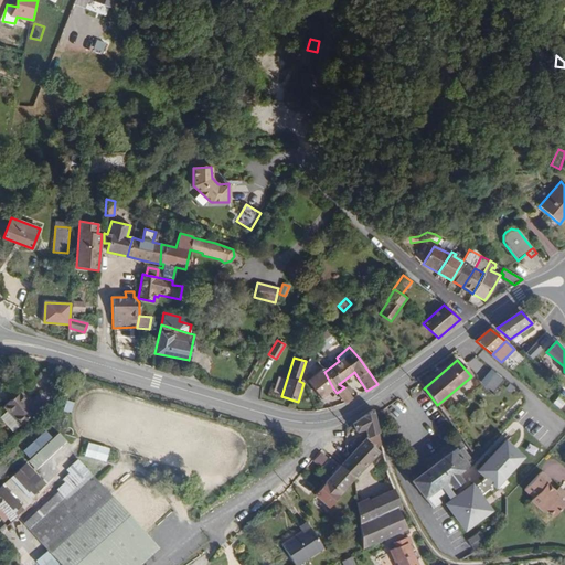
[(307,381),(320,398),(333,388),(324,372),(322,369),(312,376),(310,373),(306,376),(305,377),(307,381)]
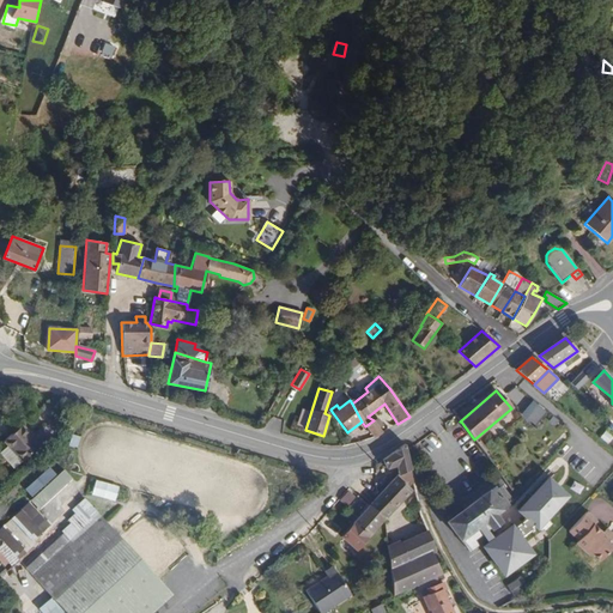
[(546,412),(532,401),(521,414),(534,426),(546,412)]
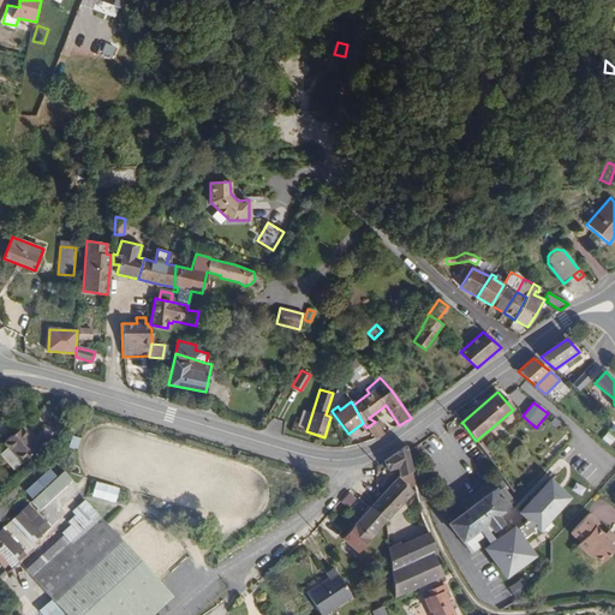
[(22,411),(15,418),(22,427),(30,419),(22,411)]
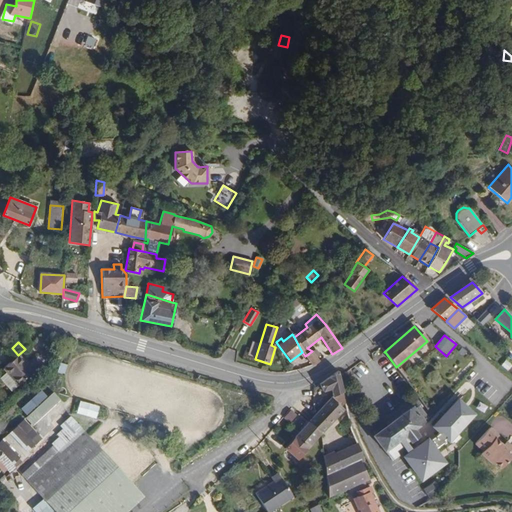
[(320,361),(312,351),(305,356),(312,365),(320,361)]
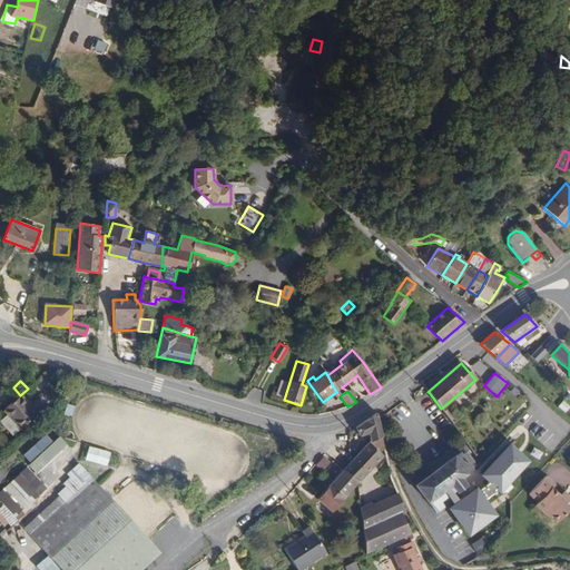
[(422,397),(445,428),(452,423),(441,409),(429,392),(422,397)]
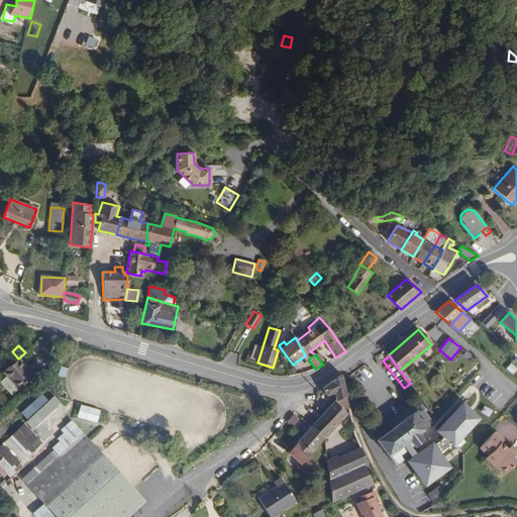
[(6,376),(19,389),(33,376),(18,358),(3,372),(6,376)]
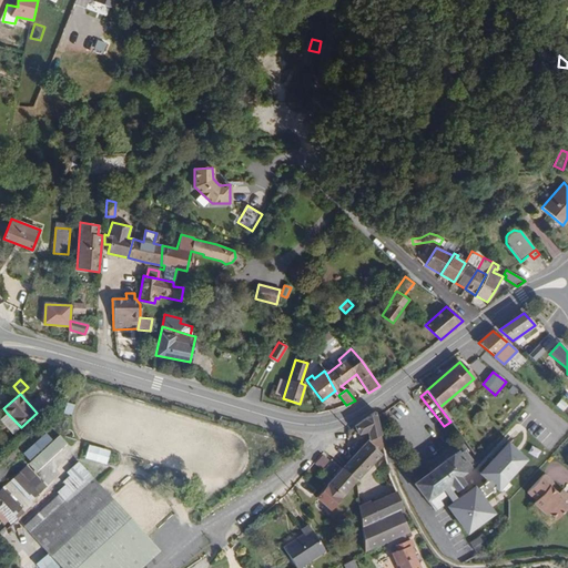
[(354,426),(358,435),(367,432),(369,439),(367,440),(348,462),(363,475),(386,450),(375,412),(354,426)]
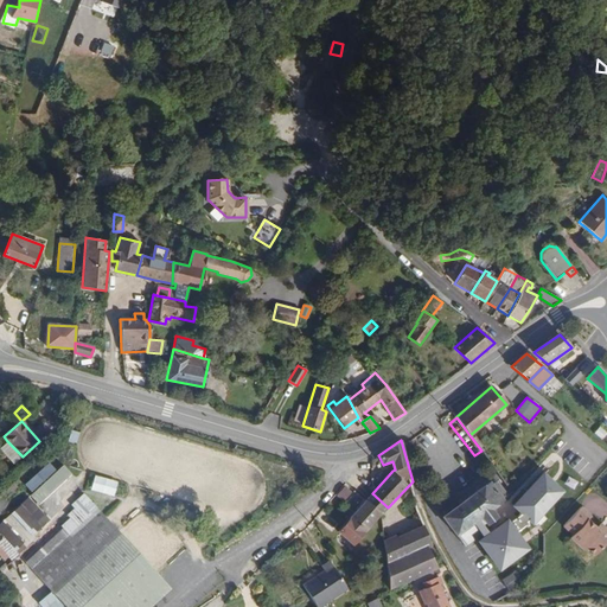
[(7,441),(0,447),(14,464),(23,457),(7,441)]
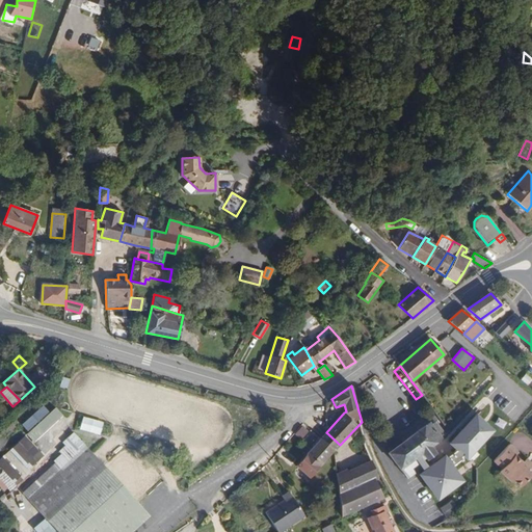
[(28,429),(46,413),(36,401),(25,413),(28,416),(27,416),(26,416),(20,421),(28,429)]
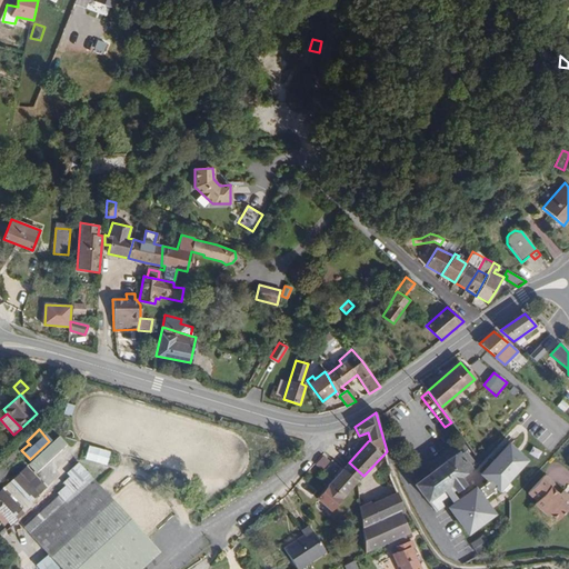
[(59,436),(29,465),(35,471),(66,442),(59,436)]
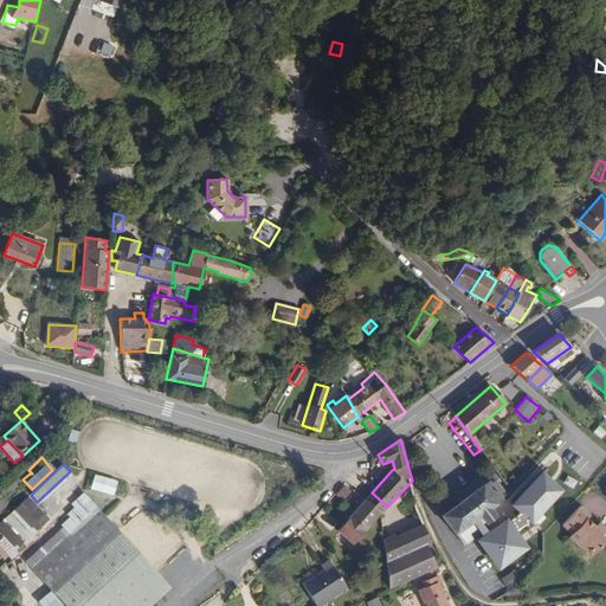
[(513,533),(527,521),(530,523),(558,492),(541,476),(513,507),(519,513),(505,523),(504,521),(488,534),(485,529),(481,533),(483,537),(478,541),(497,567),(523,547),(513,533)]
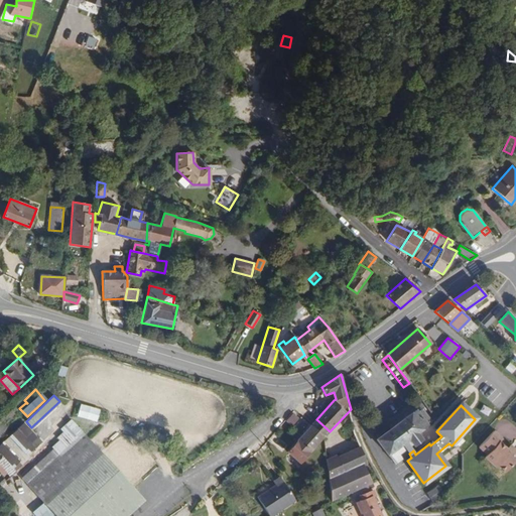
[(376,439),(394,465),(409,454),(413,450),(416,448),(413,445),(421,439),(416,432),(431,422),(422,409),(417,412),(415,410),(376,439)]
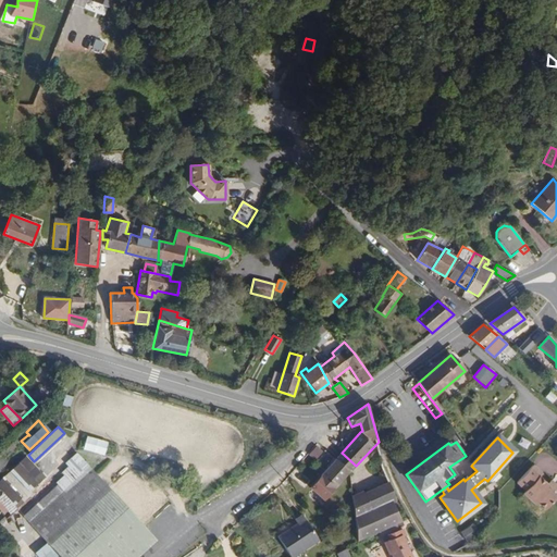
[(309,453),(314,458),(323,448),(318,443),(309,453)]
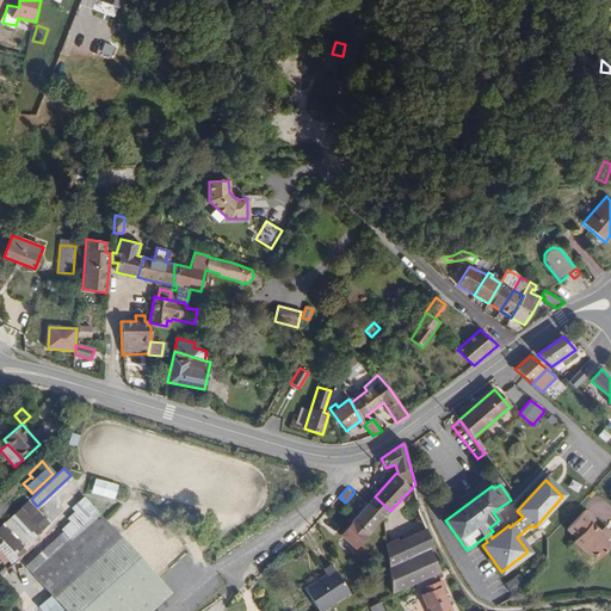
[(26,567),(53,596),(119,535),(84,497),(79,501),(93,518),(90,522),(81,513),(63,529),(66,531),(26,567)]
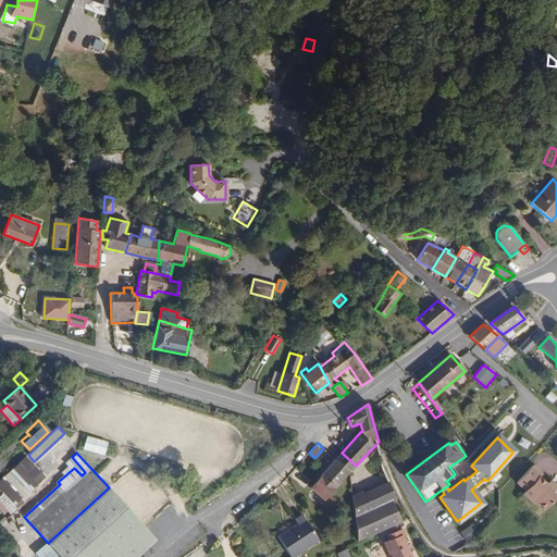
[(335,459),(350,470),(356,466),(342,453),(335,459)]
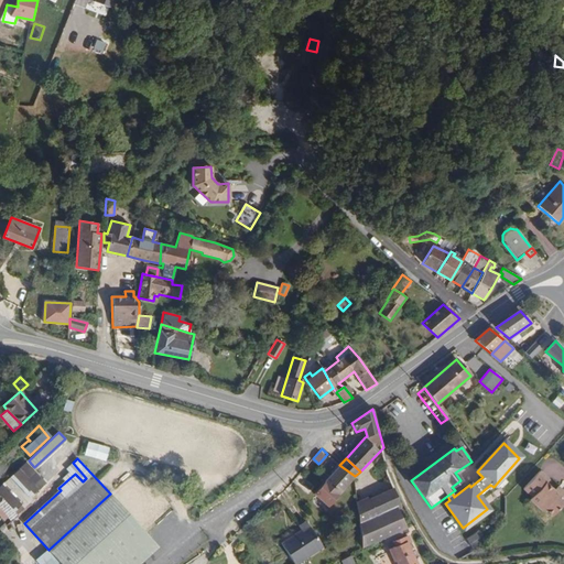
[(357,506),(362,549),(386,538),(401,531),(405,529),(407,529),(397,507),(400,505),(394,489),(388,473),(386,458),(375,465),(380,481),(390,500),(383,502),(387,510),(378,514),(372,502),(369,503),(365,502),(357,506)]
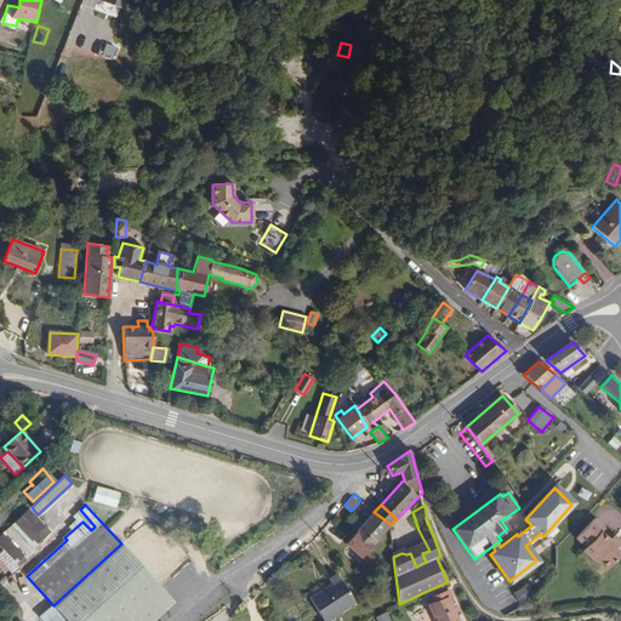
[(28,510),(13,524),(34,546),(43,539),(36,533),(43,527),(34,518),(28,510)]
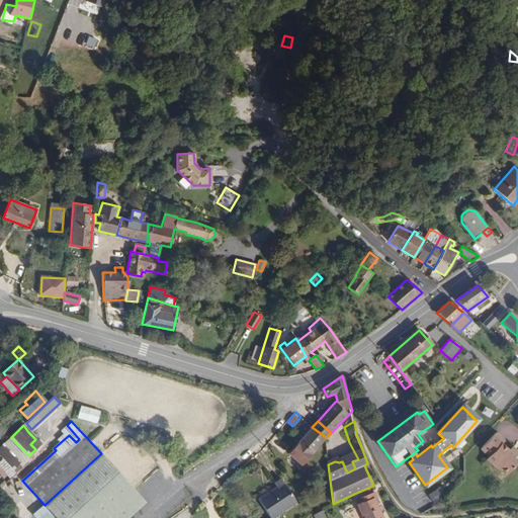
[(326,437),(312,427),(292,448),(300,456),(308,449),(313,453),(326,437)]
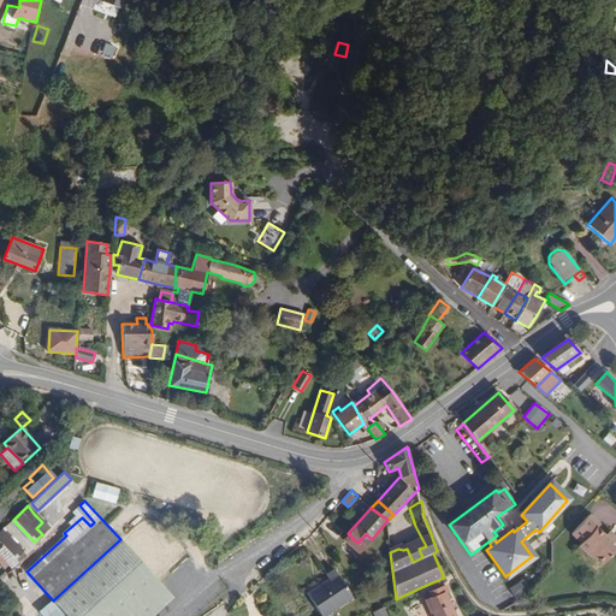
[(590,515),(572,533),(581,543),(579,545),(593,558),(594,556),(603,563),(615,549),(615,537),(612,535),(609,539),(605,535),(597,527),(599,525),(590,515)]
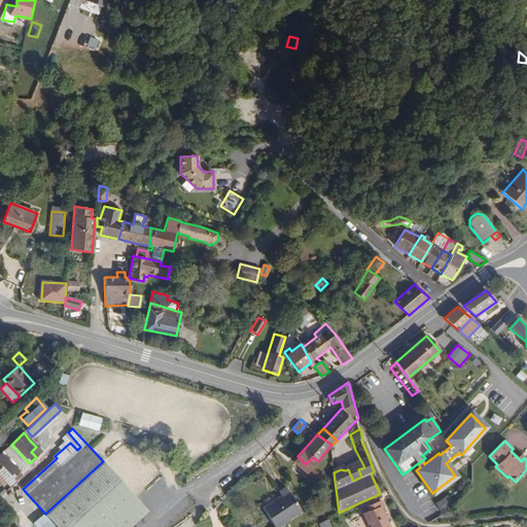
[(281,442),(273,450),(277,454),(285,446),(281,442)]
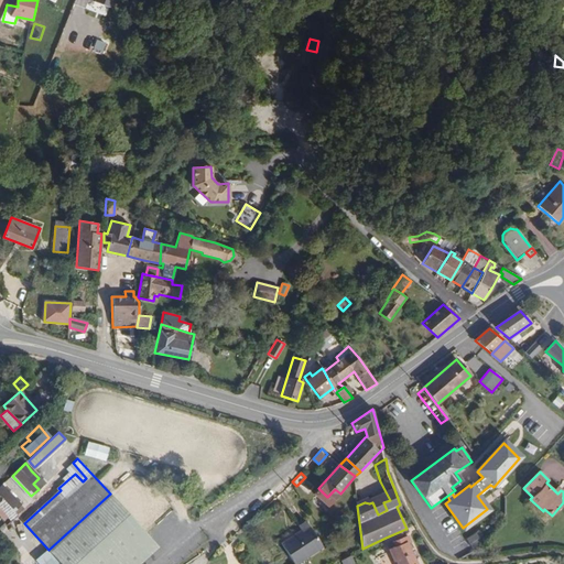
[(2,484),(0,486),(0,496),(14,511),(22,505),(2,484)]
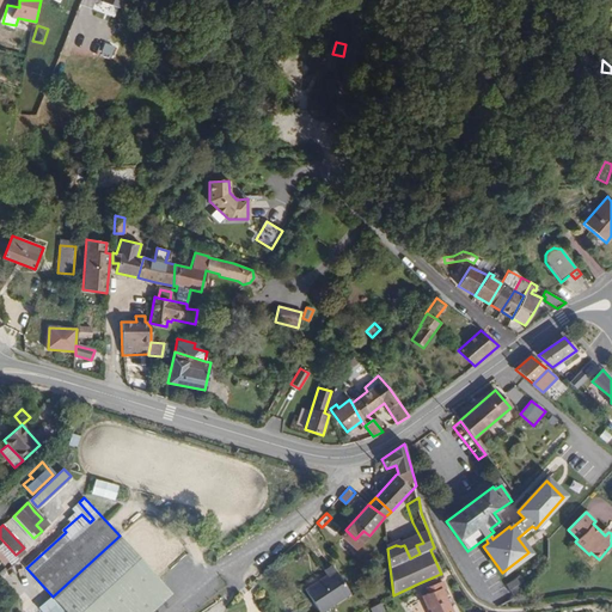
[(355,539),(361,544),(369,536),(363,531),(355,539)]
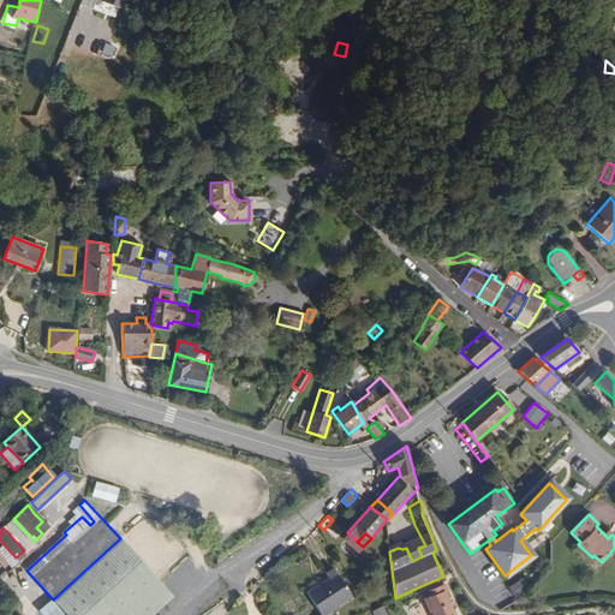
[(120,538),(53,599),(66,614),(151,614),(172,596),(120,538)]
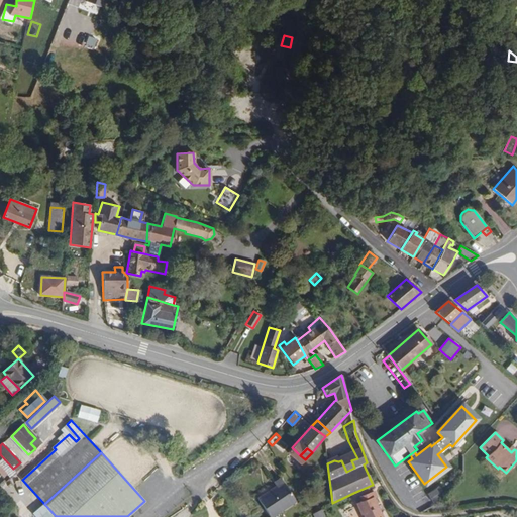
[(257,499),(270,516),(272,516),(296,501),(281,478),(274,483),(277,488),(266,495),(265,494),(257,499)]
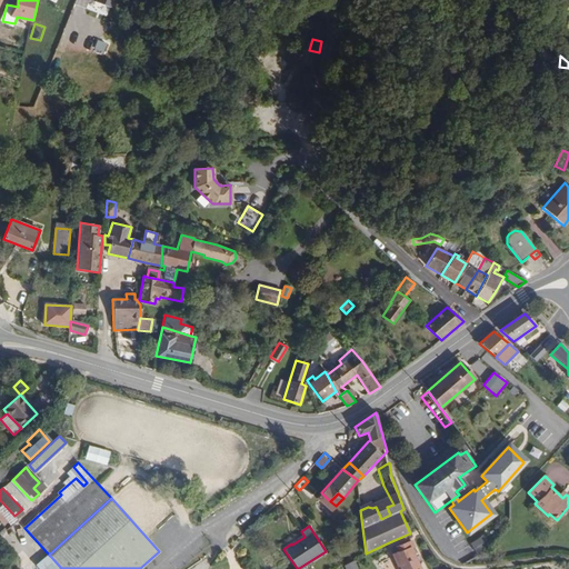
[(389,542),(398,566),(399,566),(400,568),(420,568),(411,548),(415,547),(411,541),(407,542),(405,536),(389,542)]
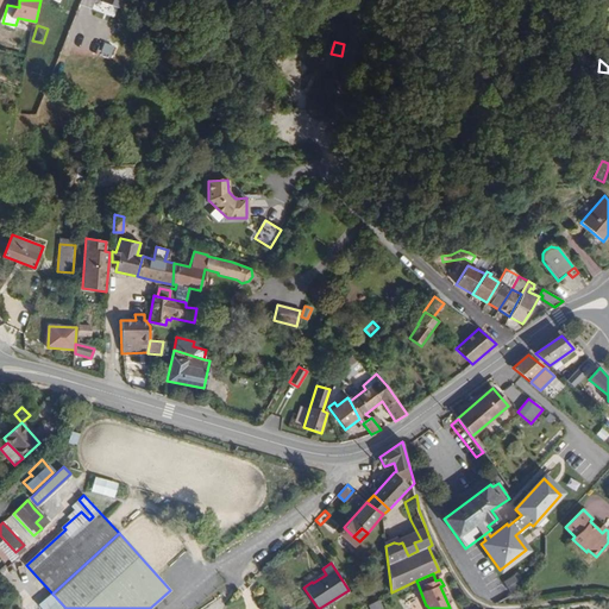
[(503,582),(508,592),(521,585),(516,576),(503,582)]
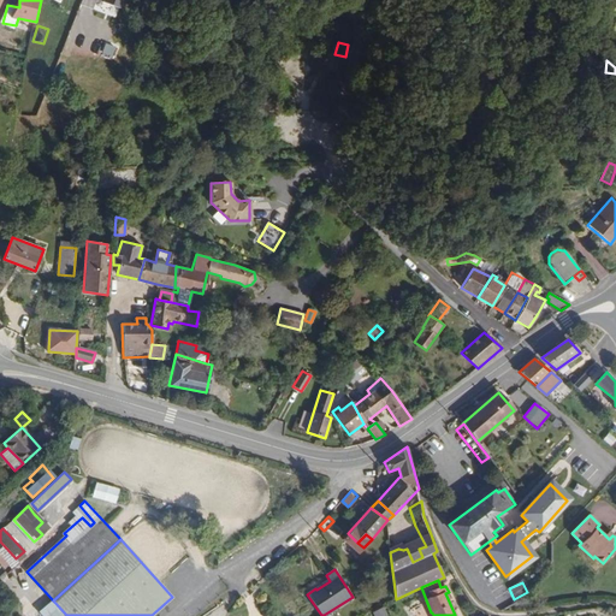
All buildings are outlined.
